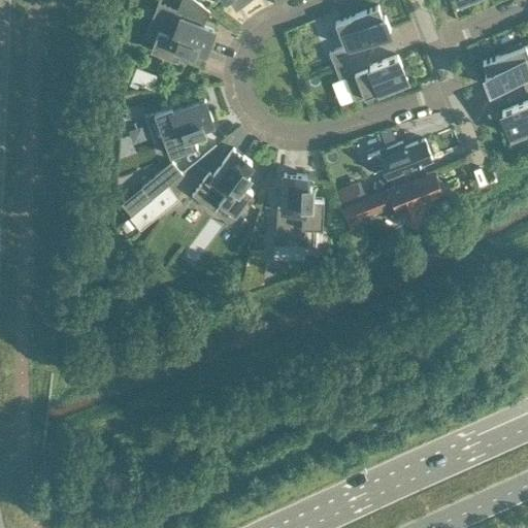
[(158,30),(151,48),(177,59),(183,47),(193,52),(196,46),(206,51),(215,29),(202,24),(208,10),(208,9),(196,0),(182,0),(178,9),(159,1),(149,27),(158,30)]
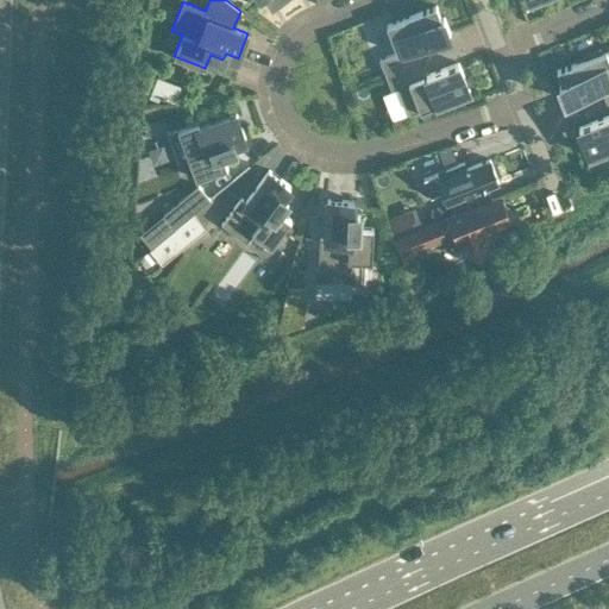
[(444,17),(441,18),(437,5),(387,25),(397,51),(380,58),(385,74),(418,62),(413,48),(450,33),(444,17)]
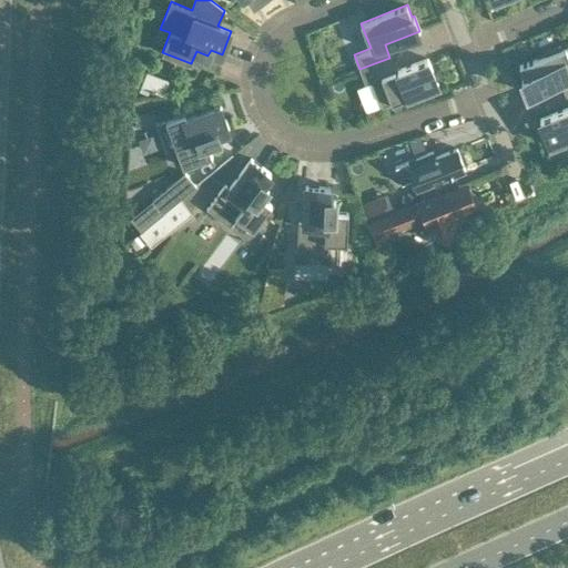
[(567,46),(560,49),(559,44),(545,50),(546,54),(519,64),(524,77),(521,78),(527,93),(561,79),(567,92),(567,91),(567,46)]
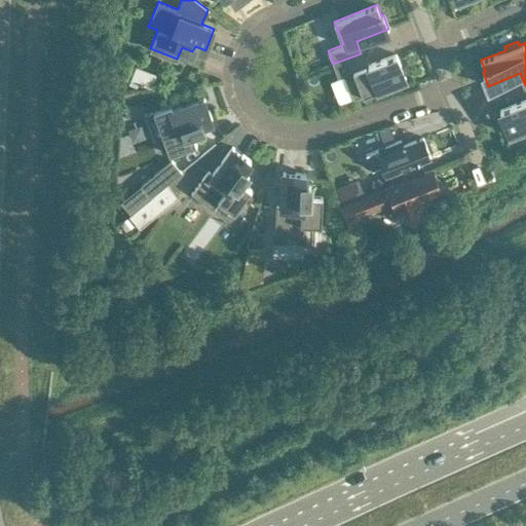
[(366,66),(361,53),(333,64),(338,78),(344,76),(353,99),(406,79),(396,53),(366,66)]
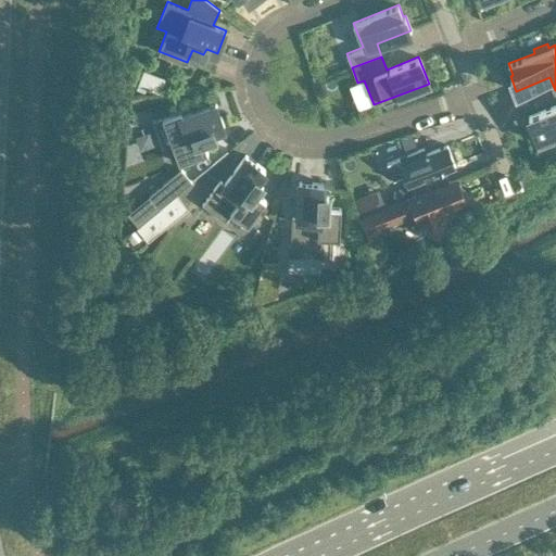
[(143,68),(137,85),(161,95),(167,78),(143,68)]
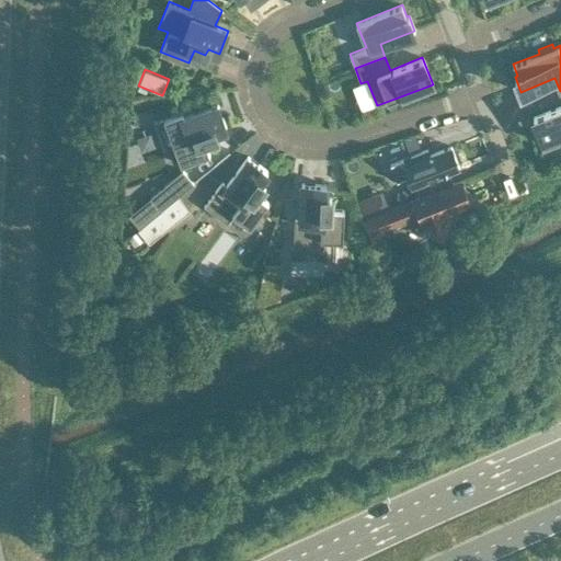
[(560,90),(560,91),(560,93),(560,105),(533,117),(544,144),(560,136),(560,90)]
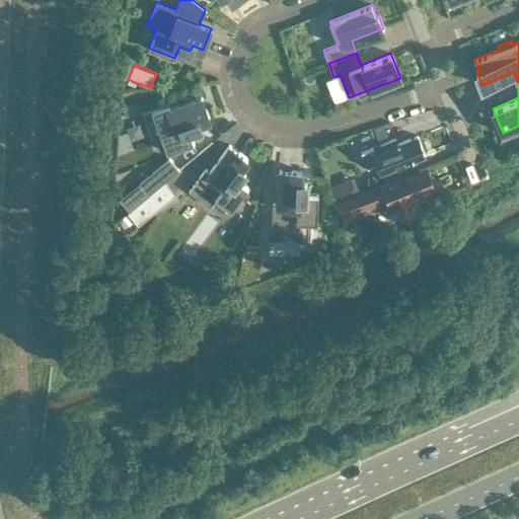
[(168,152),(195,142),(190,131),(201,127),(199,122),(209,118),(202,96),(170,107),(169,103),(143,113),(152,138),(161,135),(168,152)]
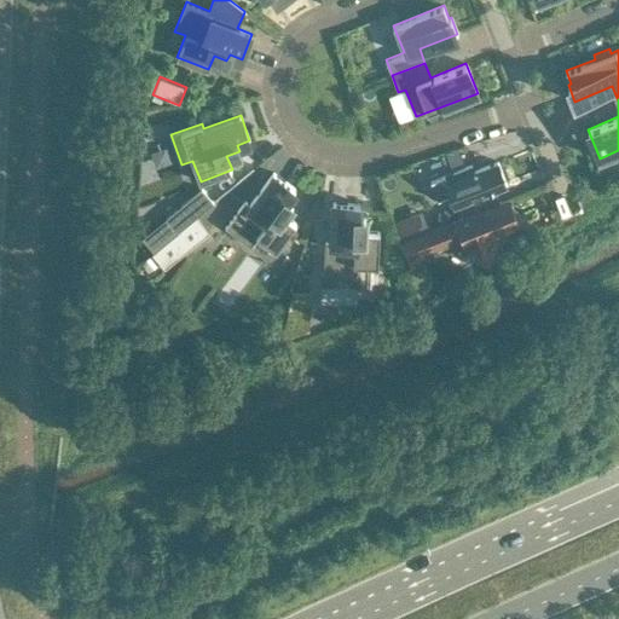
[(475,212),(501,202),(496,190),(507,185),(497,161),(474,171),(472,165),(431,180),(443,210),(470,200),(475,212)]
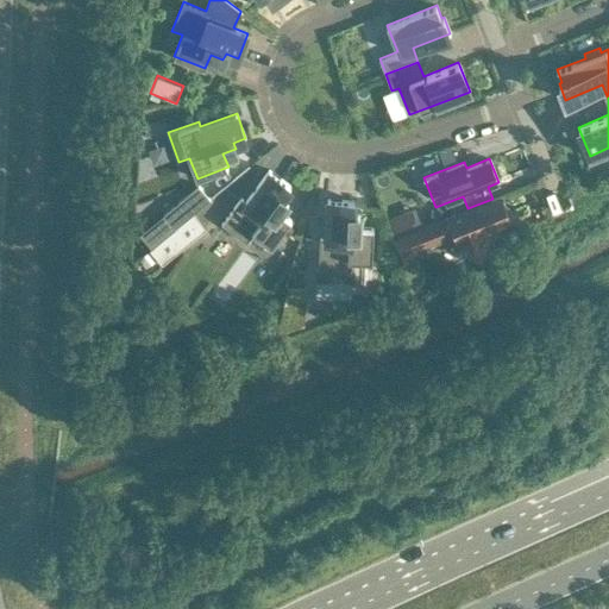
[(283,196),(290,186),(269,170),(246,201),(242,198),(223,224),(248,243),(253,233),(271,246),(292,220),(280,211),(288,200),(283,196)]
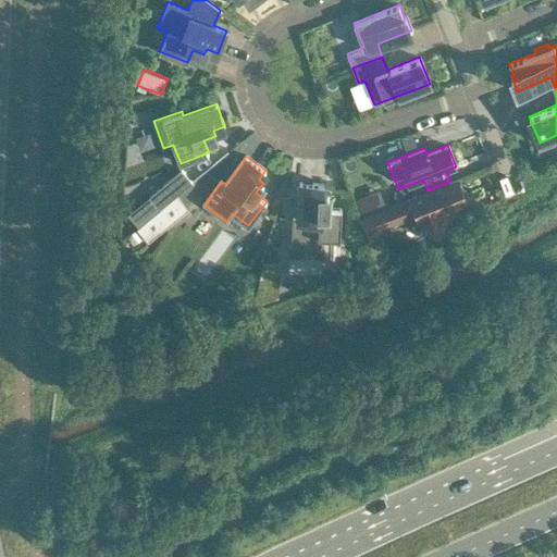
[(193,183),(182,170),(150,196),(161,209),(177,195),(193,183)]
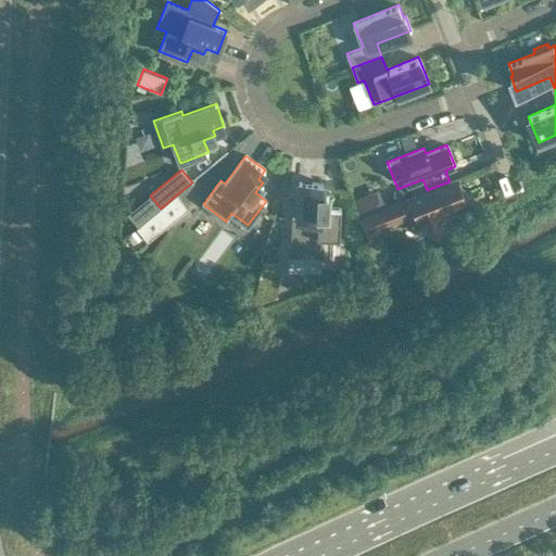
[(451,224),(445,210),(467,201),(465,198),(467,194),(465,190),(462,188),(457,178),(450,181),(427,190),(356,217),(366,242),(388,224),(415,213),(424,235),(451,224)]
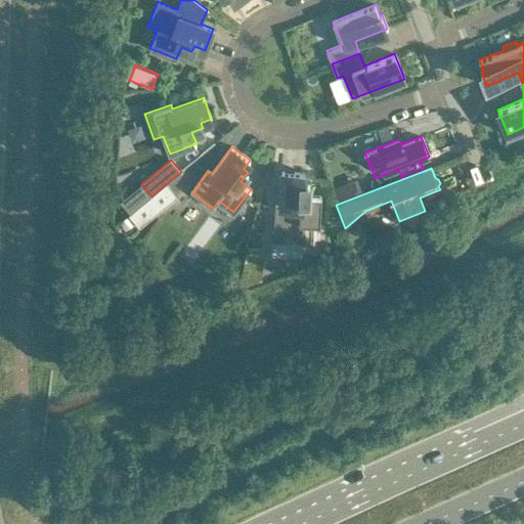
[(304,183),(305,172),(281,171),(280,205),(275,205),(274,232),(301,233),(302,224),(320,224),(321,195),(309,195),(310,183),(304,183)]
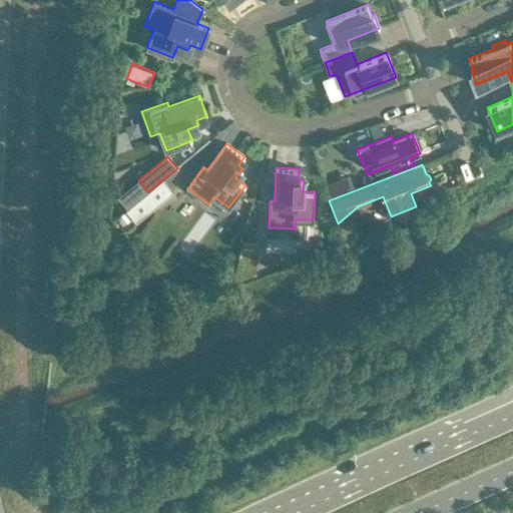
[(137,222),(174,192),(163,179),(148,192),(126,210),(137,222)]
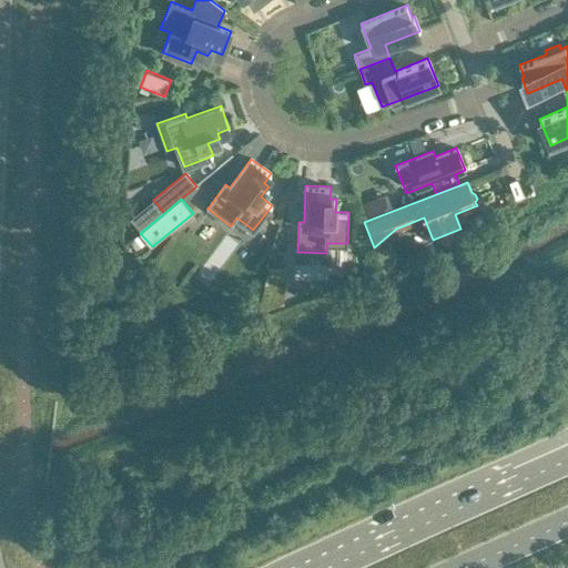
[(508,203),(485,219),(489,226),(514,211),(508,203)]
